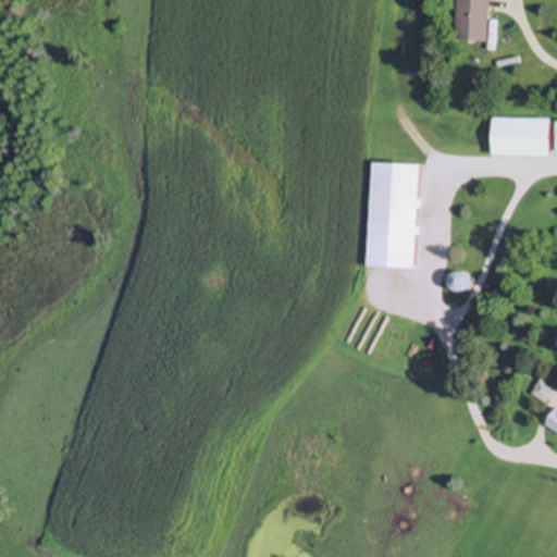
[(487,0),(473,0),(473,9),(486,10),(487,0)]
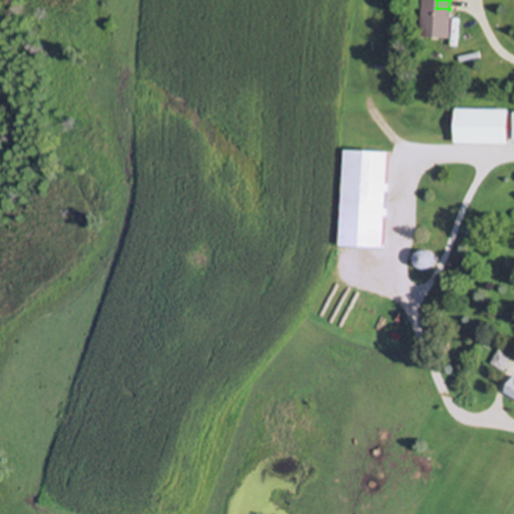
[(506,144),(506,119),(504,119),(504,109),(454,108),(453,142),(506,144)]
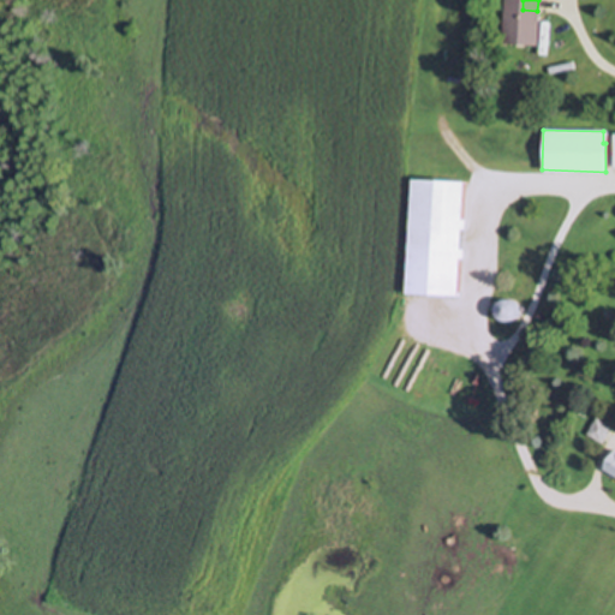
[(459,296),(464,181),(410,179),(405,293),(459,296)]
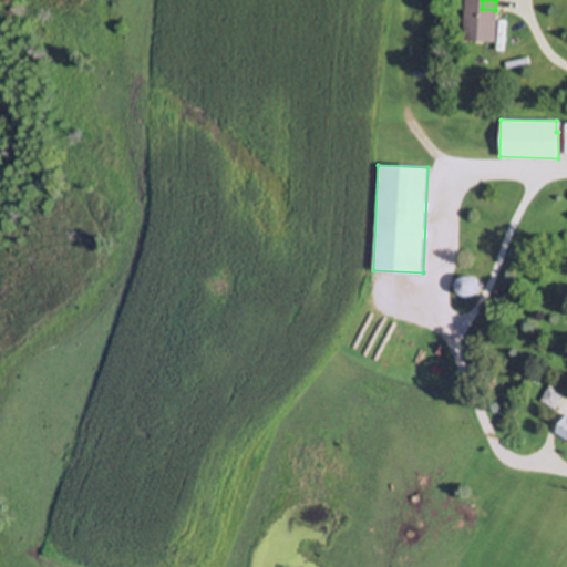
[(555,409),(564,393),(549,384),(539,400),(555,409)]
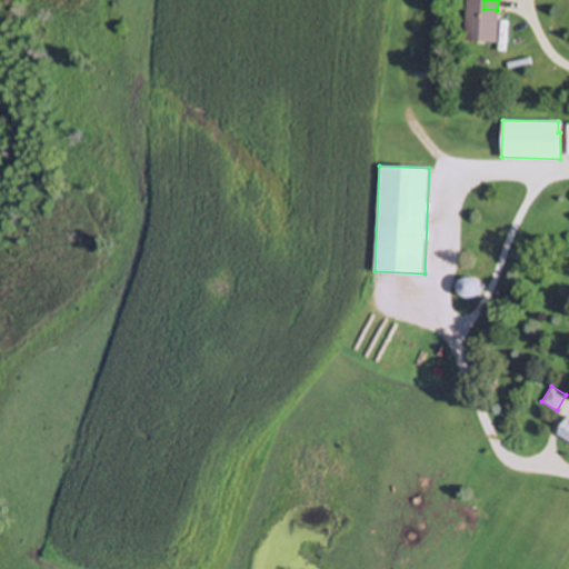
[(568,441),(568,417),(557,436),(568,441)]
